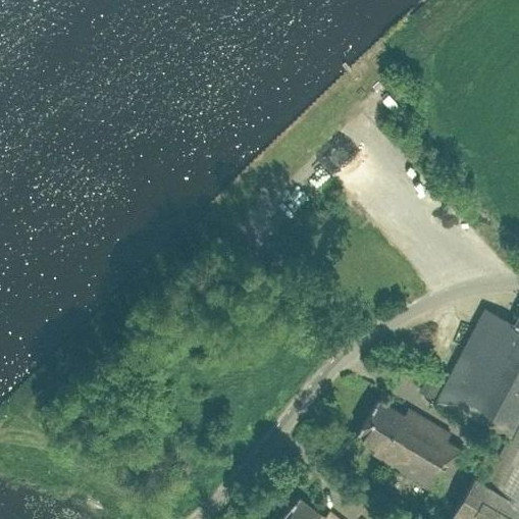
[(486,310),(437,403),(485,430),(475,447),(488,454),(453,517),(455,518),(518,518),(518,320),(516,325),(486,310)]
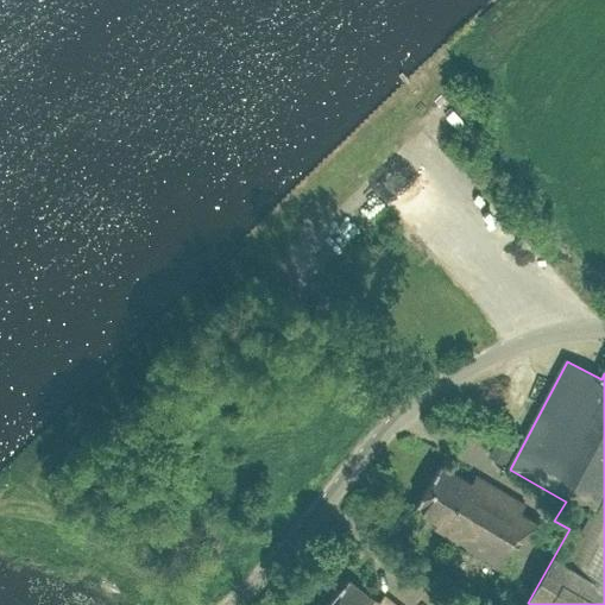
[(442,467),(416,509),(440,523),(436,529),(452,539),(451,540),(495,567),(514,578),(543,528),(521,514),(525,506),(477,477),(473,485),(442,467)]
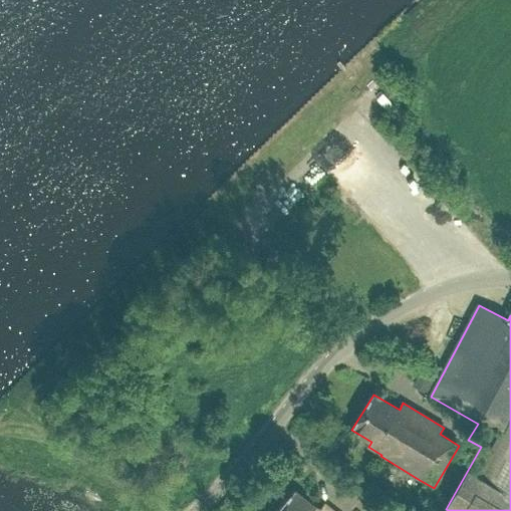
[(295,491),(278,510),(331,510),(325,505),(321,510),(319,510),(295,491)]
